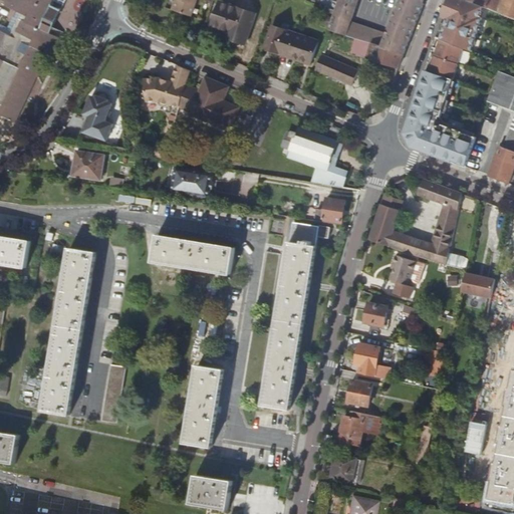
[(2,0),(2,1),(5,2),(4,5),(20,13),(10,35),(0,31),(0,113),(15,121),(36,75),(38,76),(42,67),(40,66),(46,53),(54,57),(62,39),(48,33),(59,9),(49,4),(51,0),(2,0)]
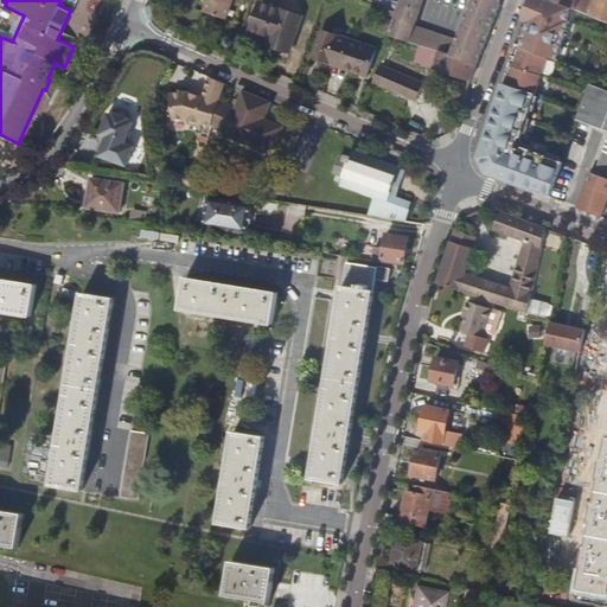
[(232,0),(206,0),(203,12),(227,19),(232,0)]
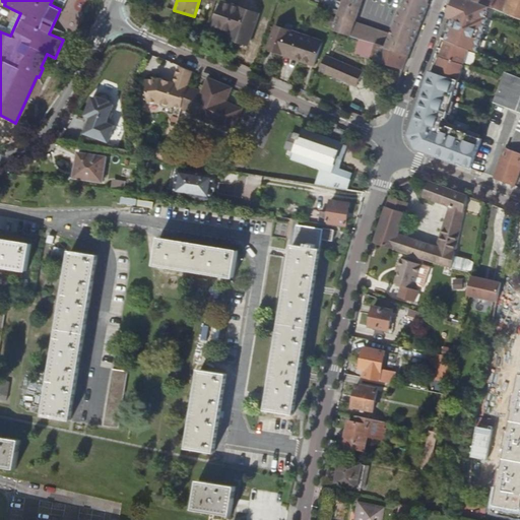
[(343,0),(340,10),(333,30),(377,45),(409,55),(431,0),(343,0)]
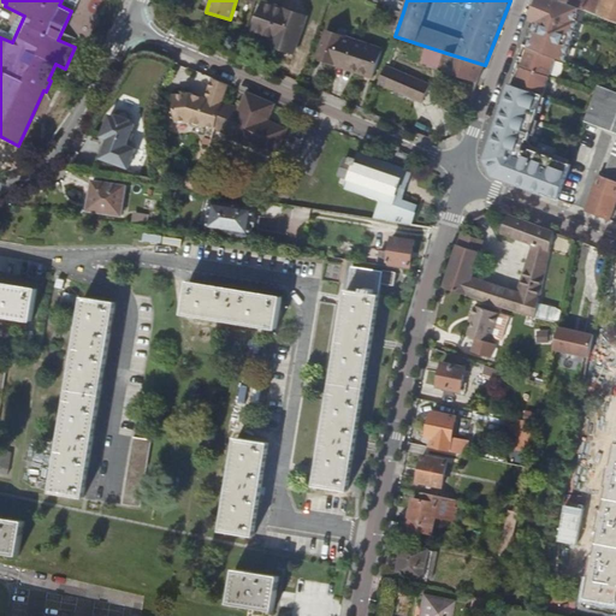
[(580,9),(560,0),(537,0),(531,22),(537,23),(528,47),(556,58),(567,61),(579,22),(576,21),(580,9)]
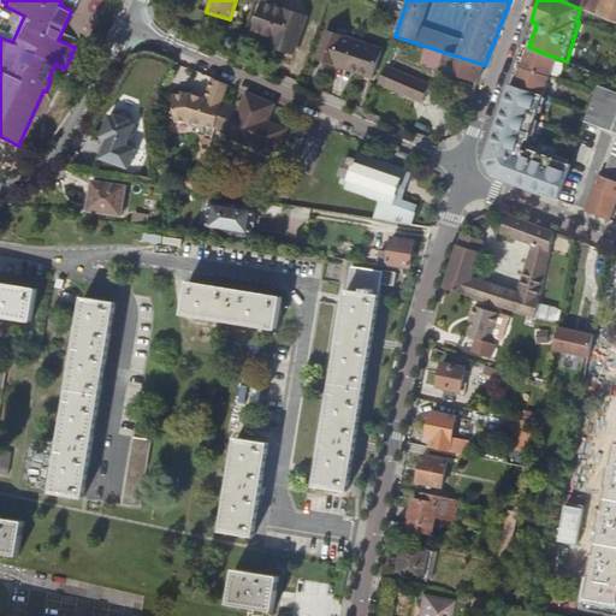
[(560,0),(580,9),(615,22),(615,0),(602,0),(603,0),(600,0),(560,0)]
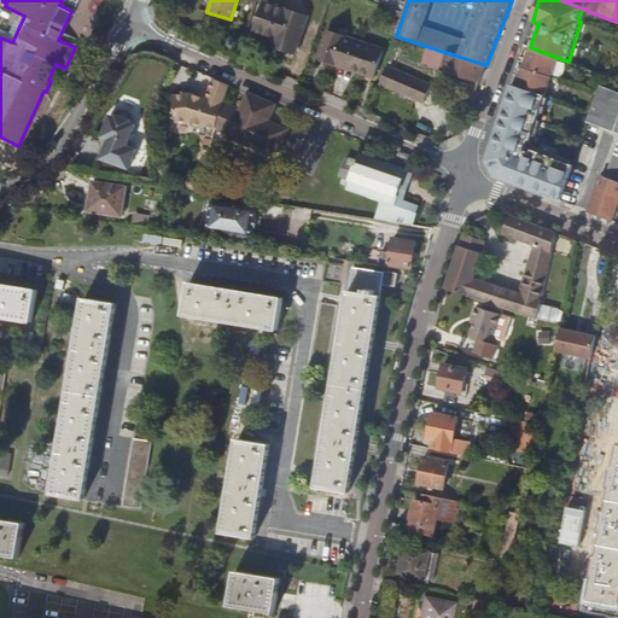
[(295,12),(266,3),(256,31),(274,38),(283,41),(280,48),(296,53),(305,22),(293,18),(295,12)]
